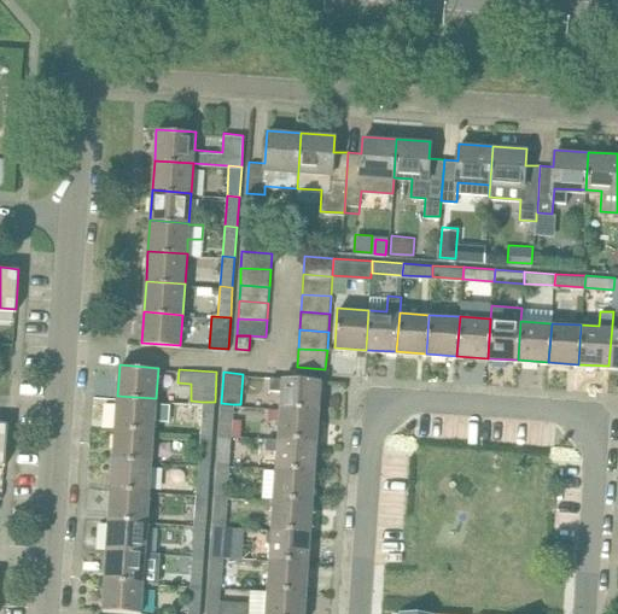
[(283,390),(281,407),(319,410),(321,379),(270,375),(269,389),(283,390)]
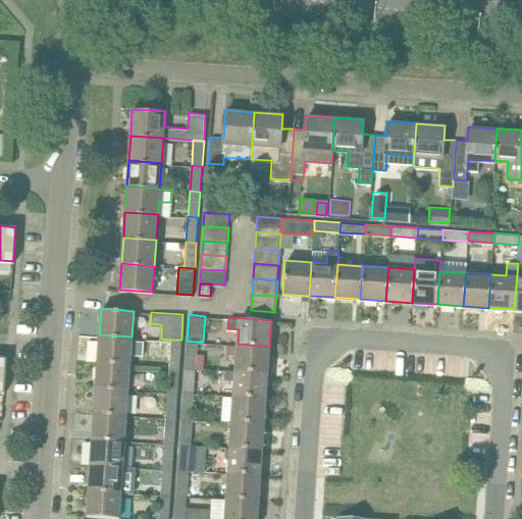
[(99,334),(97,360),(129,362),(132,336),(99,334)]
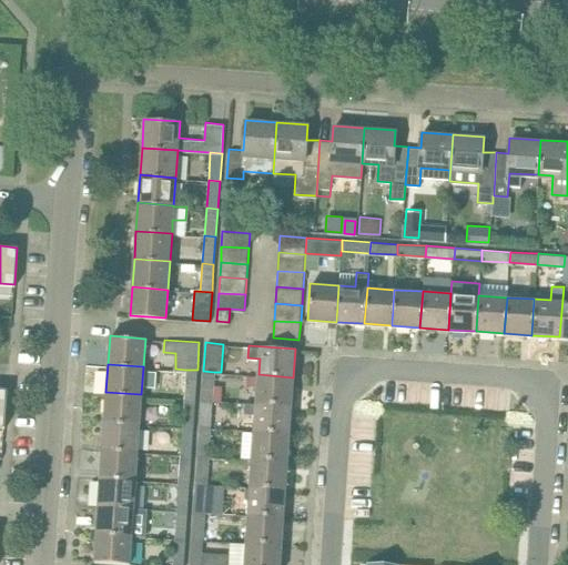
[(183,397),(195,399),(198,370),(185,370),(183,397)]
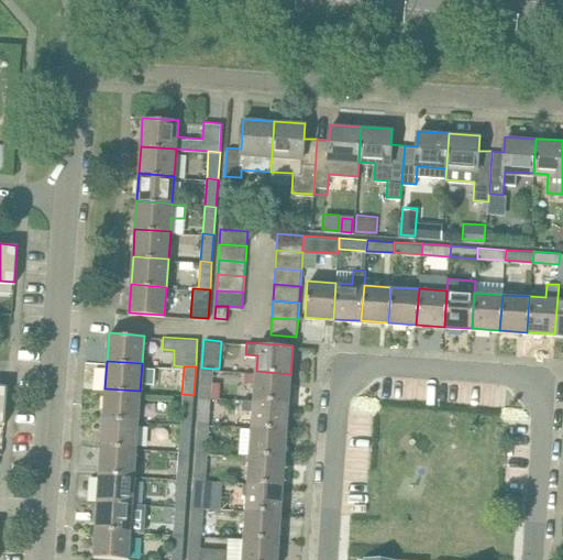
[(200,396),(210,396),(212,369),(201,368),(200,396)]
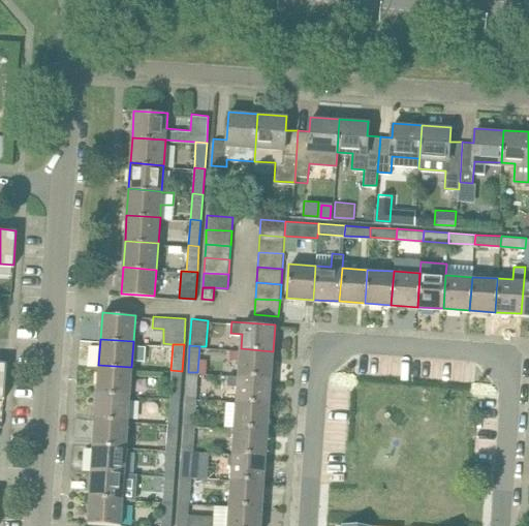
[(240,360),(239,375),(271,377),(273,351),(241,348),(240,360)]
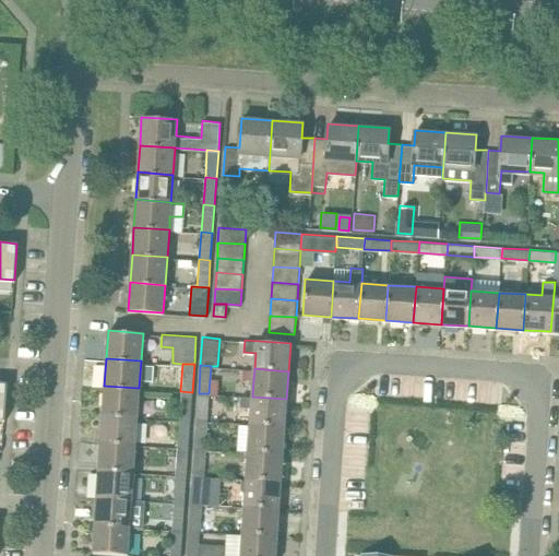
[(138,415),(139,388),(104,386),(103,413),(138,415)]
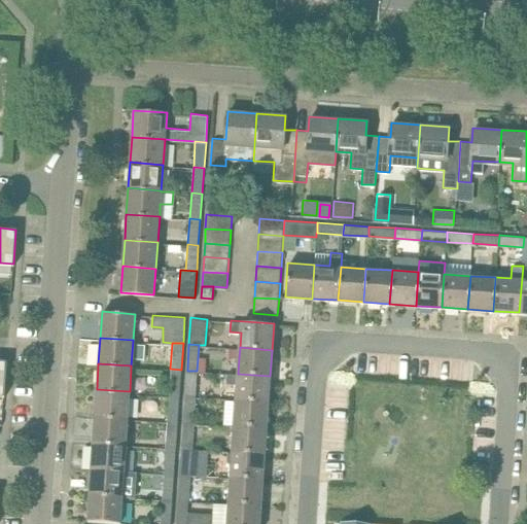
[(168,393),(179,394),(181,370),(170,369),(168,393)]
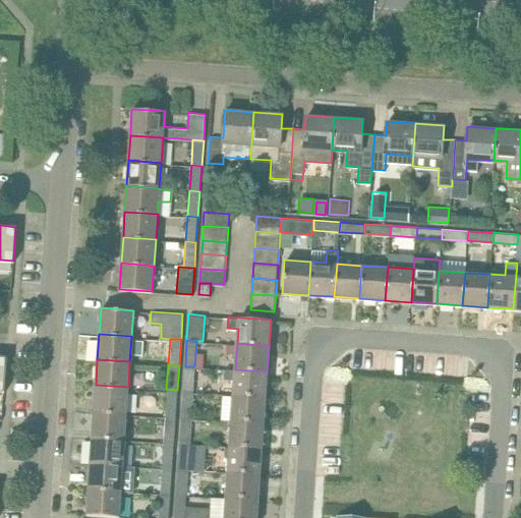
[(194,366),(185,366),(183,391),(193,392),(194,366)]
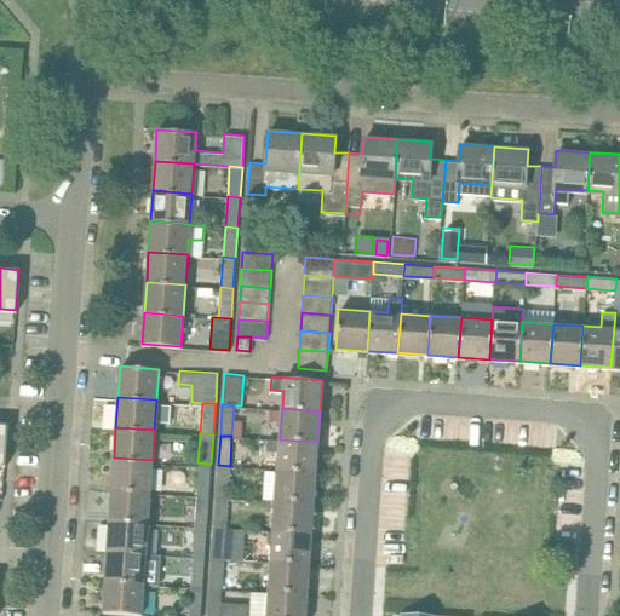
[(279,450),(277,468),(316,471),(317,442),(265,438),(254,438),(253,450),(267,450),(267,449),(279,450)]
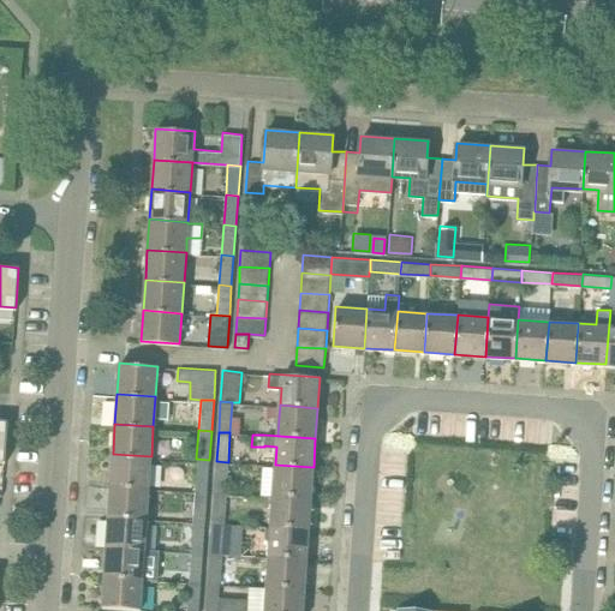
[(113,454),(111,484),(149,487),(151,456),(113,454)]
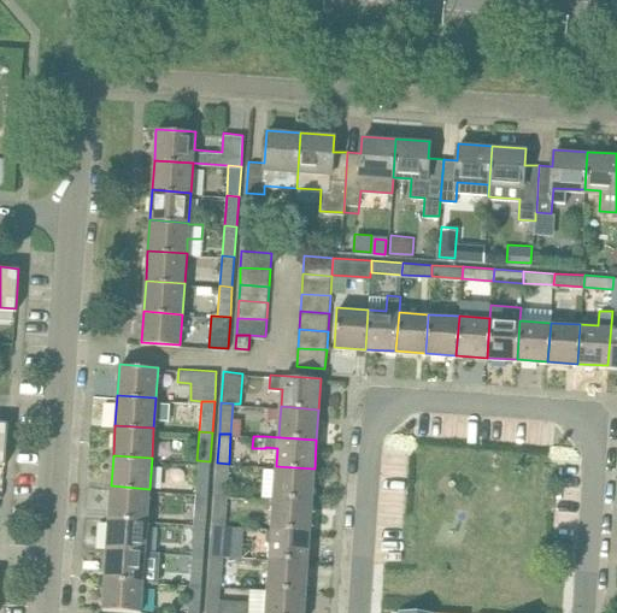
[(210,461),(197,460),(159,458),(158,465),(163,465),(163,469),(197,470),(195,491),(207,493),(210,461)]
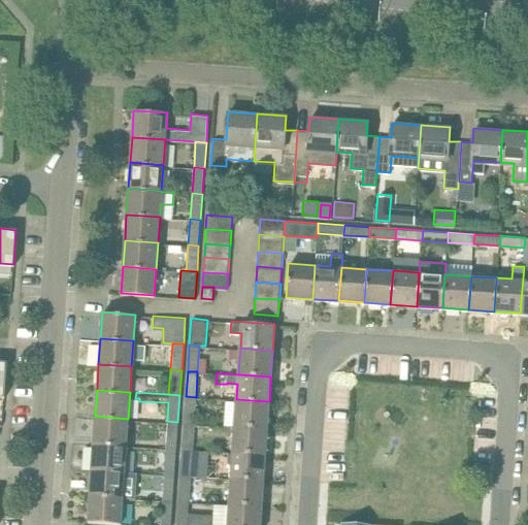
[(196,397),(186,396),(185,423),(194,424),(227,426),(227,420),(202,418),(203,409),(195,408),(196,397)]
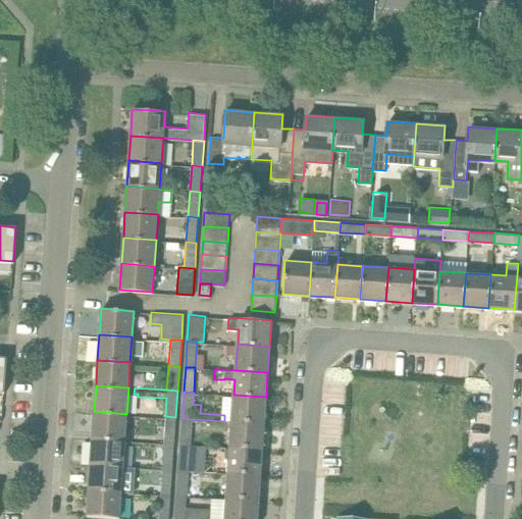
[(264,423),(266,397),(233,395),(232,421),(264,423)]
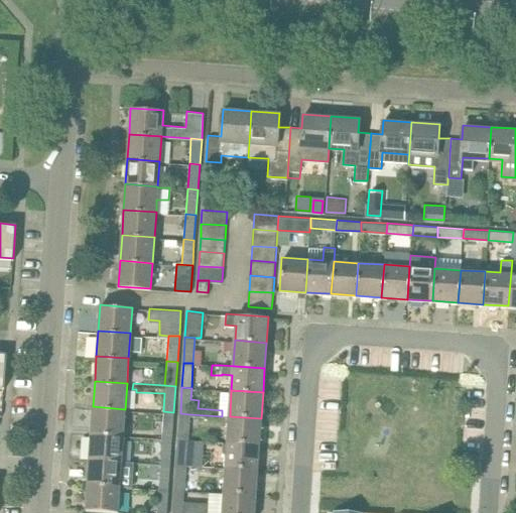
[(123,433),(125,409),(93,406),(91,431),(123,433)]
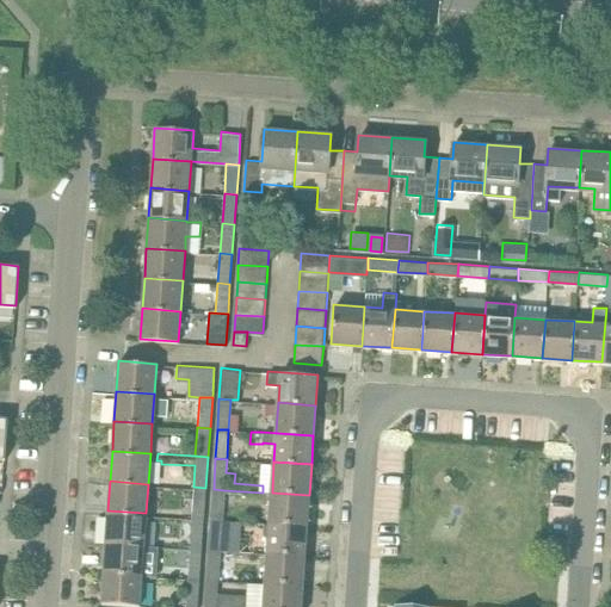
[(191,516),(204,518),(205,488),(193,487),(191,516)]
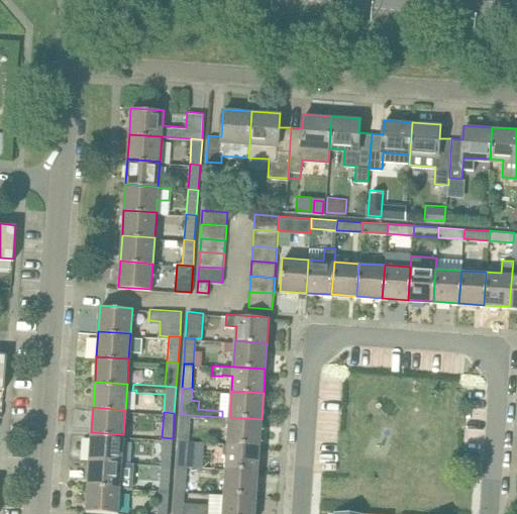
[(190,415),(181,414),(179,438),(188,439),(190,415)]
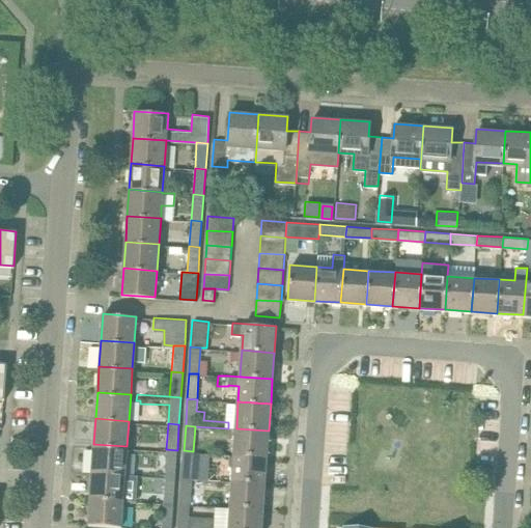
[(267,456),(269,431),(236,428),(234,454),(267,456)]
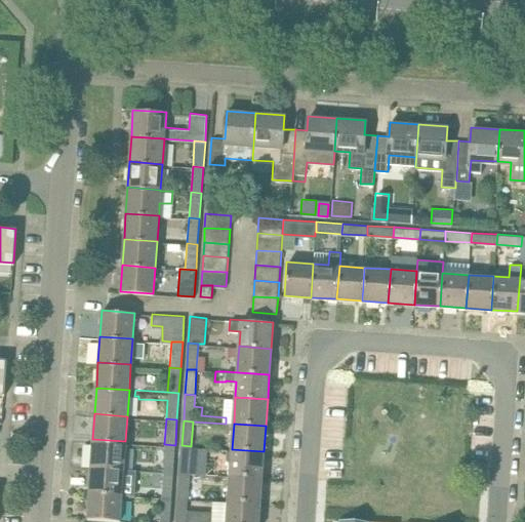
[(123,468),(125,441),(92,439),(90,466),(123,468)]
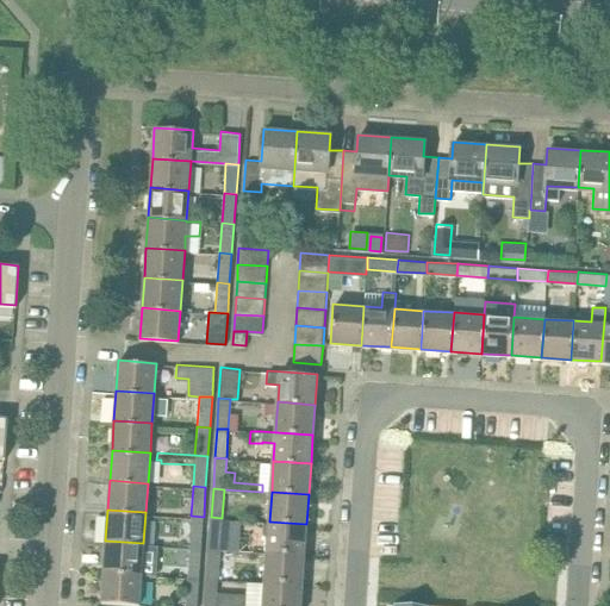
[(188,547),(201,548),(204,517),(191,516),(188,547)]
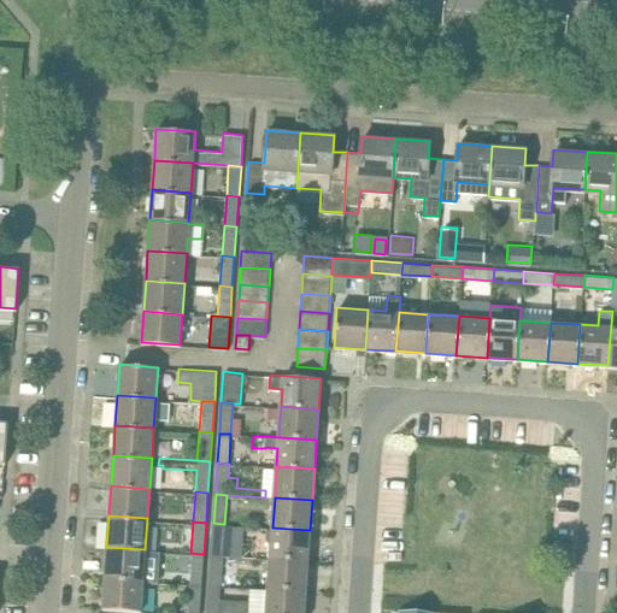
[(224,524),(213,523),(211,554),(223,555),(230,555),(233,524),(224,524)]
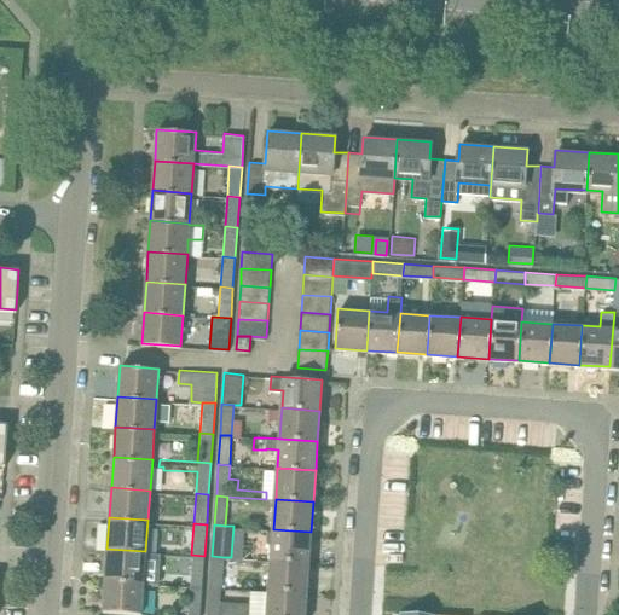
[(273,529),(271,561),(308,563),(311,532),(273,529)]
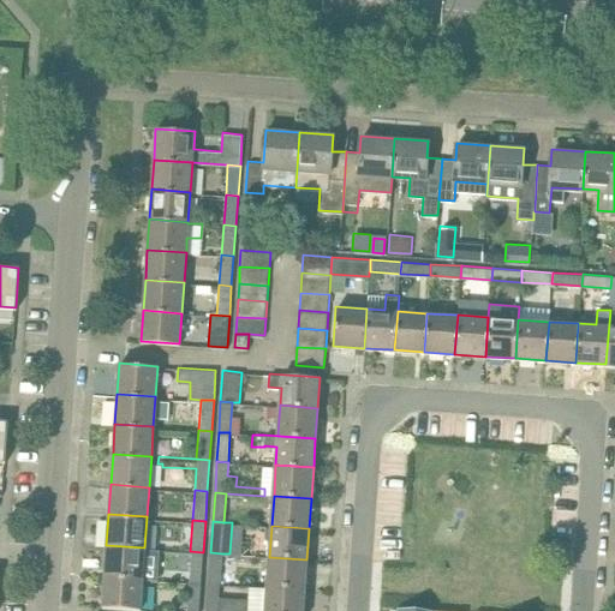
[(106,545),(105,575),(143,579),(144,547),(106,545)]
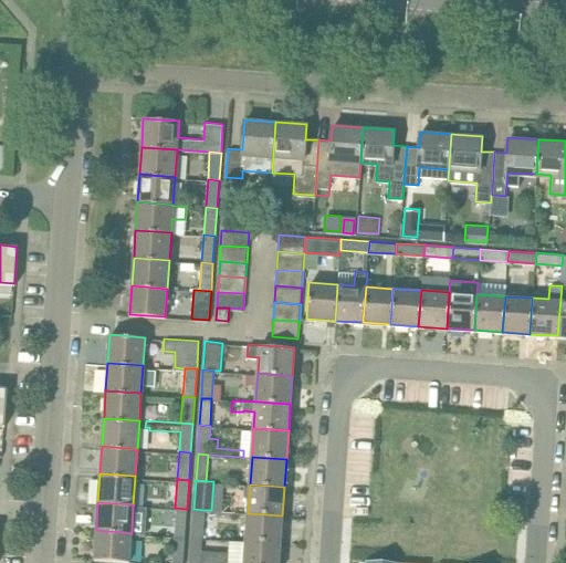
[(173,537),(185,537),(187,509),(175,508),(173,537)]
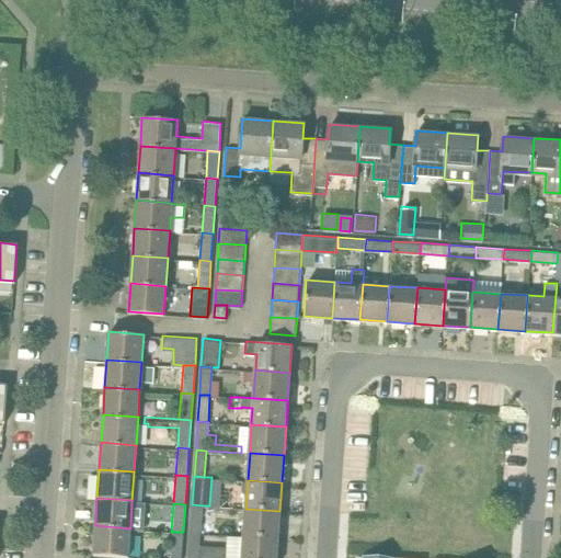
[(192,504),(191,532),(201,532),(203,505),(192,504)]
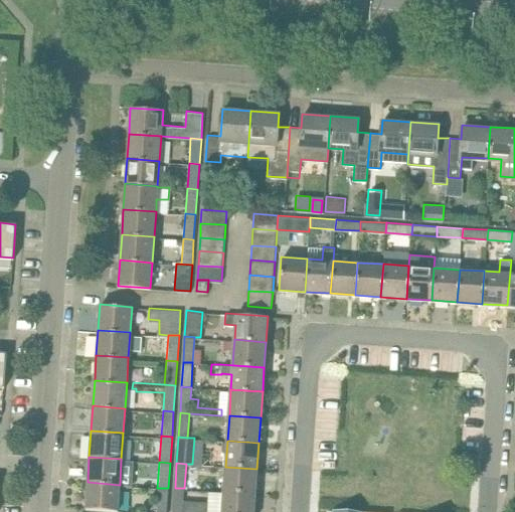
[(255,494),(256,469),(225,467),(223,492),(255,494)]
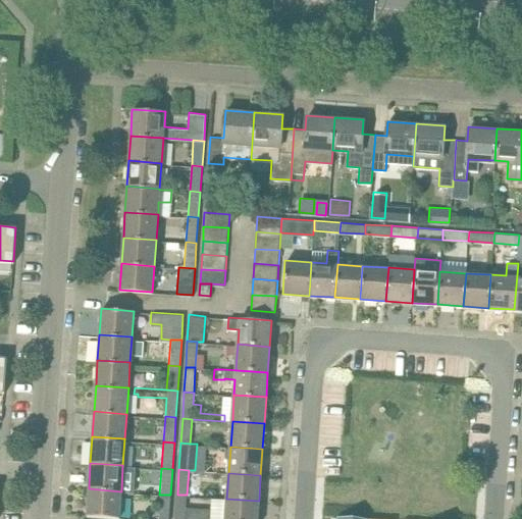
[(119,517),(121,491),(89,488),(87,515),(119,517)]
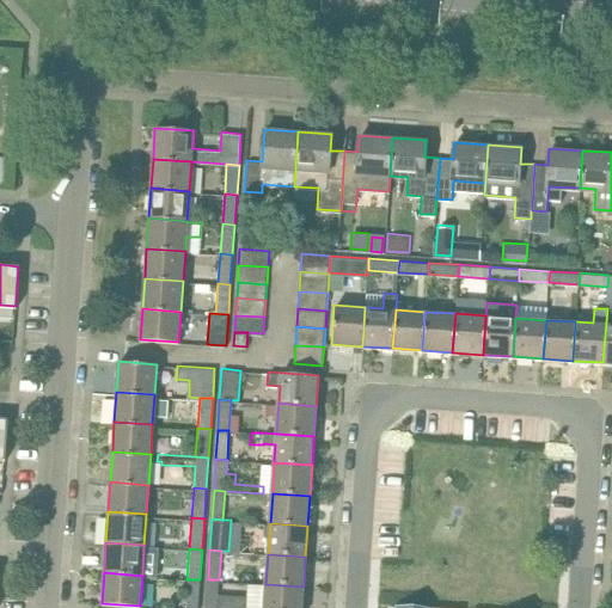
[(197,607),(200,579),(187,579),(184,607),(197,607)]
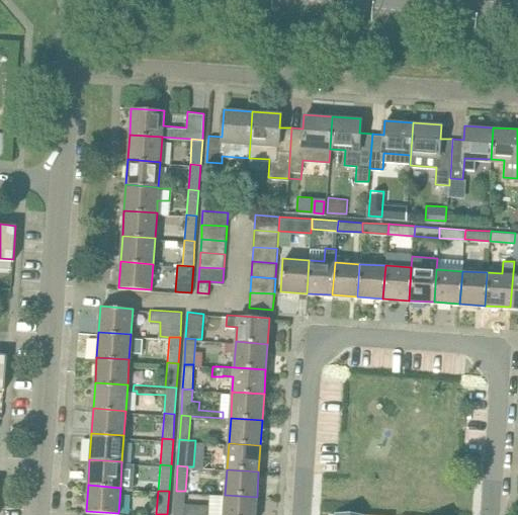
[(185,491),(176,491),(174,514),(195,514),(195,513),(189,512),(190,505),(197,505),(197,492),(185,491)]
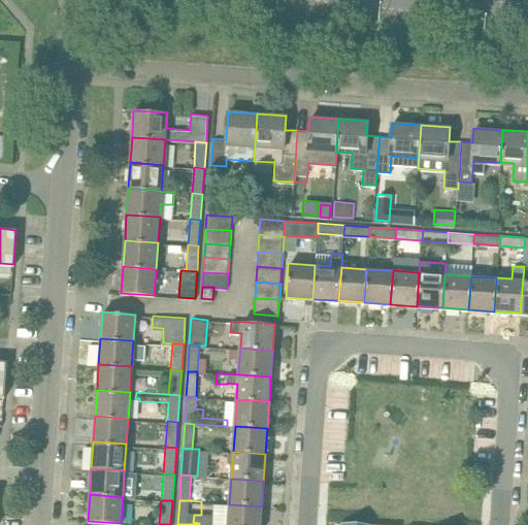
[(260,524),(262,506),(229,504),(227,524),(260,524)]
